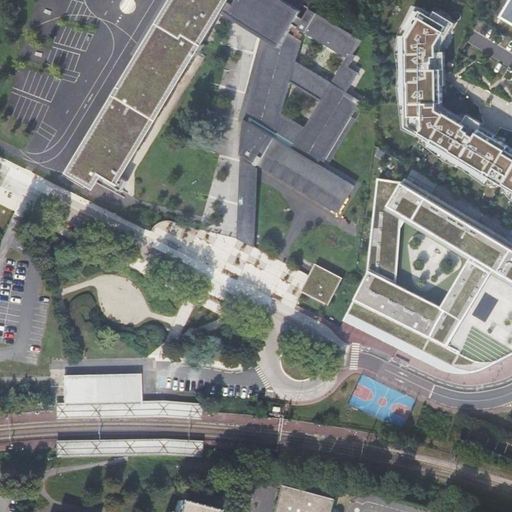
[(222,11),(228,0),(175,0),(155,33),(147,28),(132,53),(141,58),(124,86),(122,84),(116,93),(118,95),(108,112),(106,112),(100,124),(100,125),(87,146),(86,145),(79,157),(80,158),(73,170),(95,184),(95,185),(96,185),(103,173),(121,184),(122,182),(122,176),(139,148),(141,149),(148,137),(147,136),(160,114),(161,115),(169,103),(167,102),(180,81),(182,82),(189,70),(187,69),(197,53),(199,55),(206,43),(204,42),(222,11)]
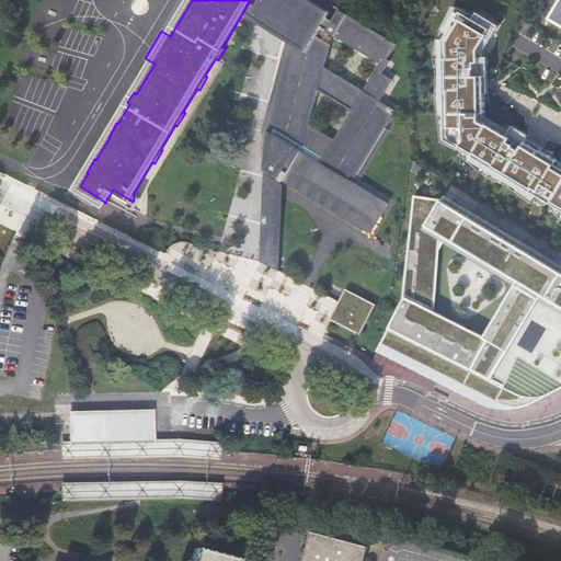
[(180,0),(161,31),(170,36),(192,0),(180,0)]
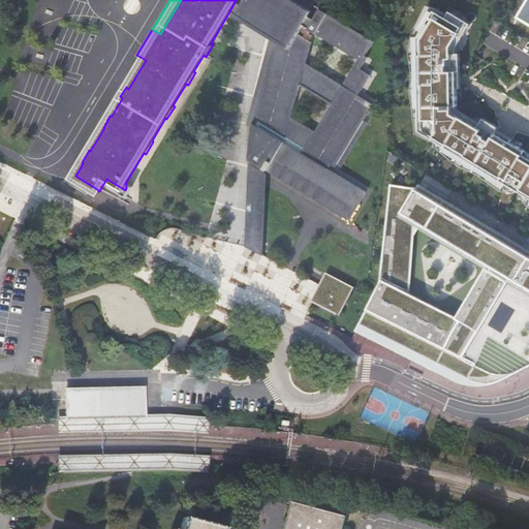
[(376,99),(362,90),(374,70),(364,64),(371,52),(369,51),(374,40),(315,3),(317,0),(236,0),(229,11),(276,39),(289,48),(254,117),(257,119),(255,123),(253,122),(253,126),(249,159),(349,219),(367,191),(330,168),(332,164),(336,166),(376,99)]
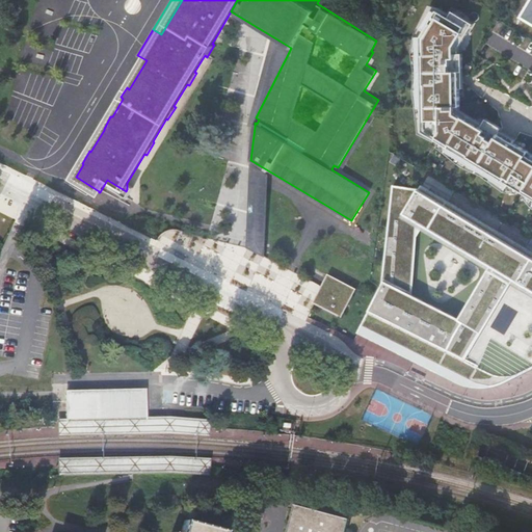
[(531,0),(523,16),(531,21),(531,0)]
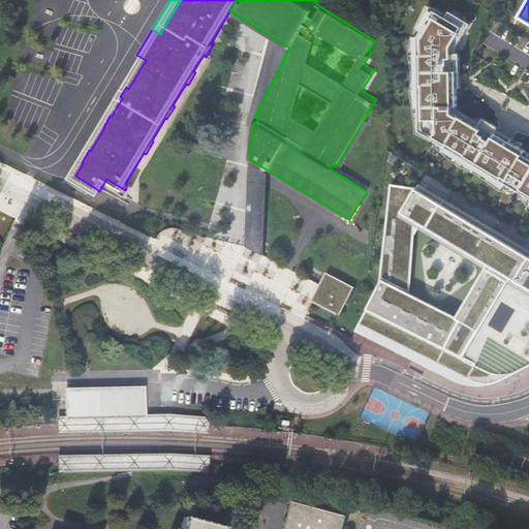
[(464,31),(436,16),(423,37),(422,131),(528,196),(528,153),(460,113),(455,51),(464,31)]
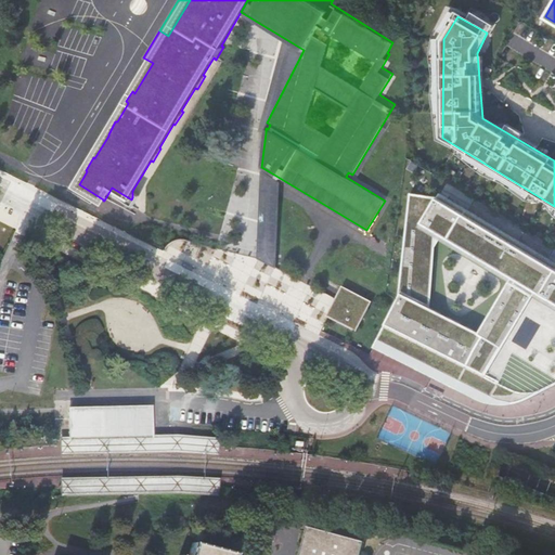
[(267,123),(304,50),(289,41),(259,130),(266,132),(266,128),(268,129),(270,125),(267,123)]
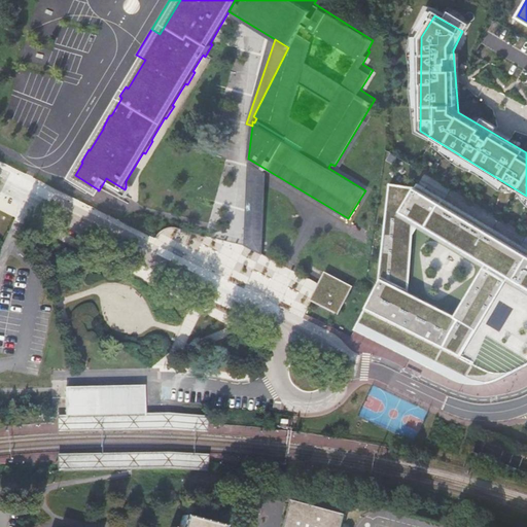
[(261,227),(265,173),(248,164),(246,235),(249,235),(249,226),(261,227)]
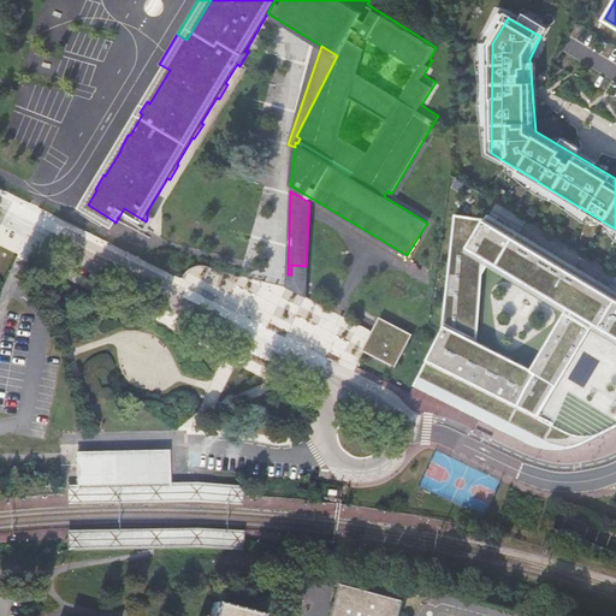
[(442,332),(414,385),(542,450),(579,449),(615,427),(615,296),(490,219),(469,253),(569,313),(533,371),(446,324),(442,332)]
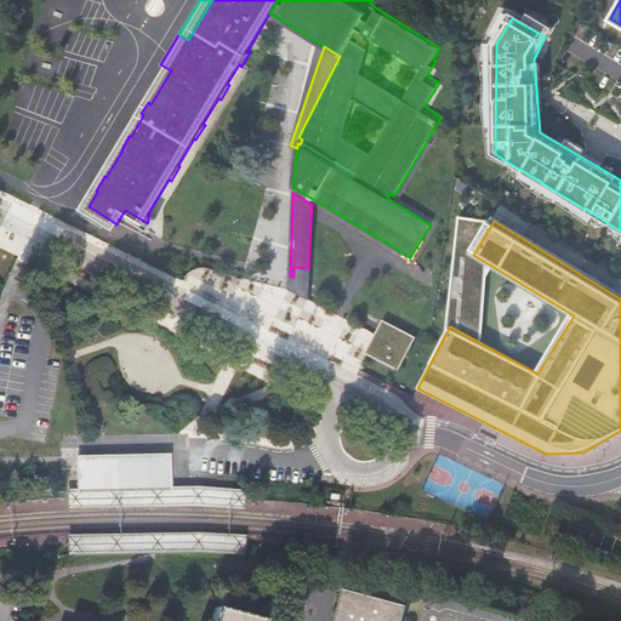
[(307,297),(308,268),(294,267),(294,277),(290,277),(285,286),(307,297)]
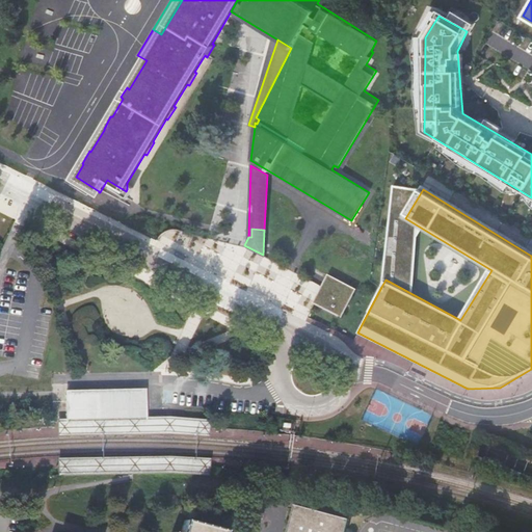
[(403,272),(397,276),(401,285),(408,281),(403,272)]
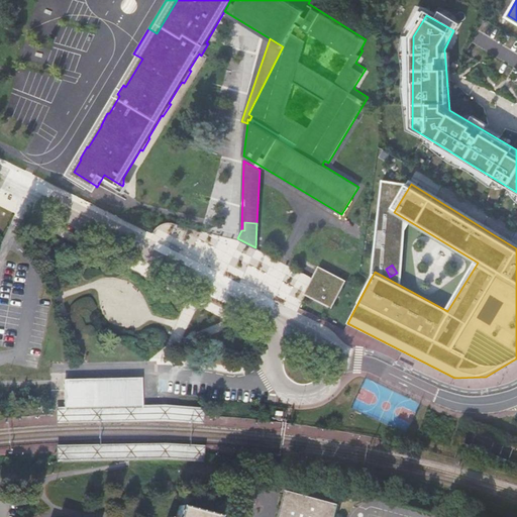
[(313,276),(308,292),(332,305),(345,281),(321,268),(313,276)]
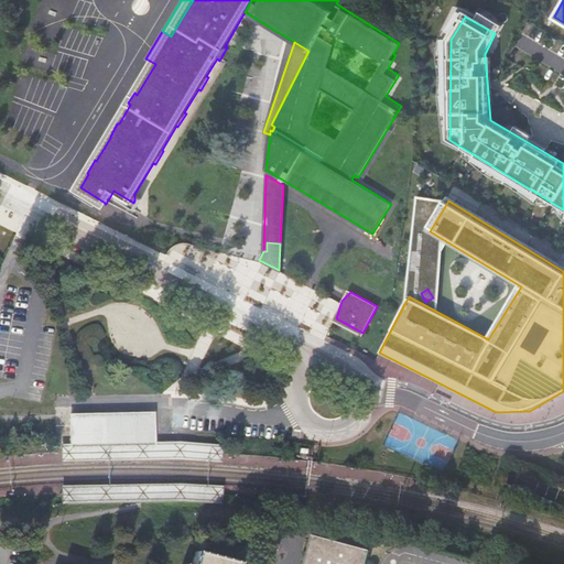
[(72,413),(72,418),(77,418),(95,418),(106,418),(106,421),(106,429),(106,444),(115,444),(144,443),(155,443),(155,412),(72,413)]
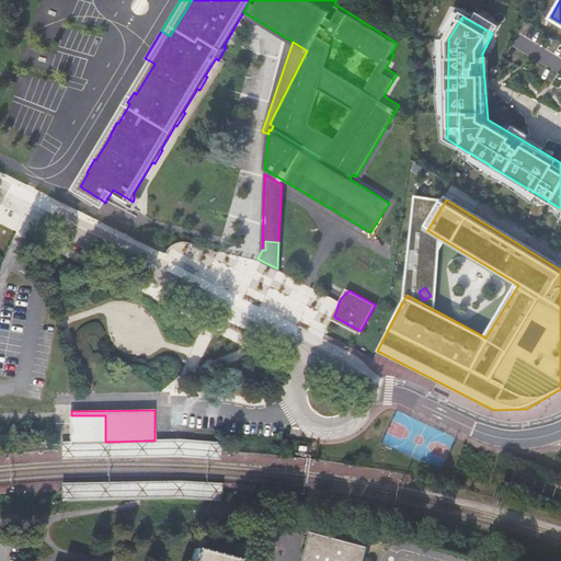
[(71,415),(71,442),(105,442),(105,426),(105,419),(105,415),(94,415),(77,415),(71,415)]
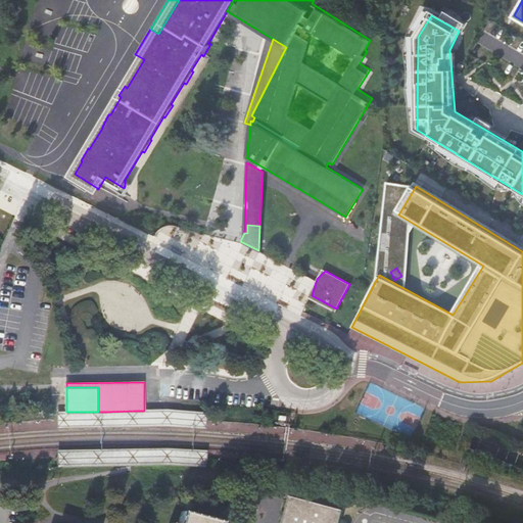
[(60,412),(56,412),(56,420),(56,428),(169,428),(205,430),(206,421),(206,415),(206,414),(144,411),(134,411),(106,412),(98,412),(66,412),(60,412)]
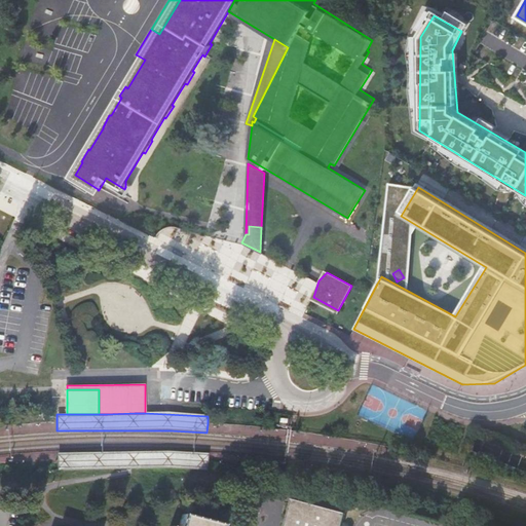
[(197,468),(209,470),(209,463),(210,454),(170,452),(58,452),(58,461),(86,461),(86,464),(86,468),(126,468),(151,468),(197,468)]
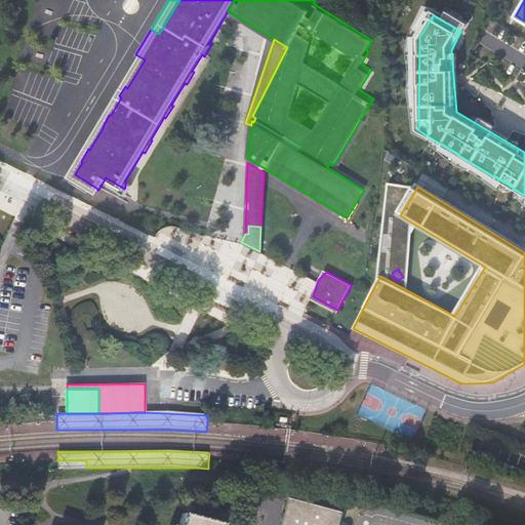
[(341,524),(345,515),(291,499),(284,524),(341,524)]
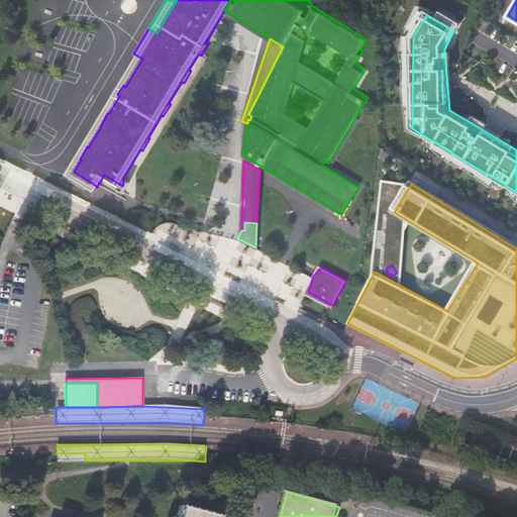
[(216,516),(217,516),(180,506),(177,516),(216,516)]
